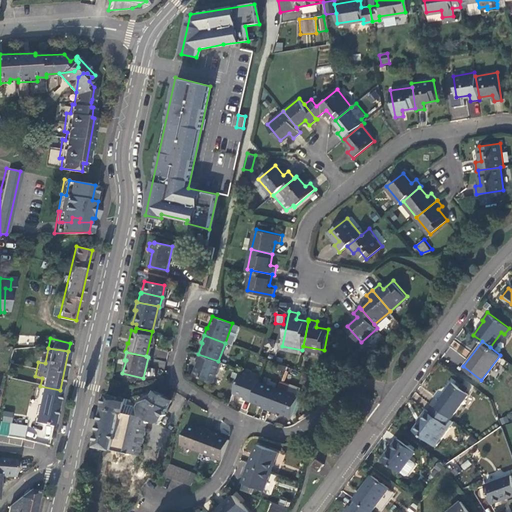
[(212,383),(220,362),(218,361),(198,354),(195,362),(197,363),(193,375),(212,383)]
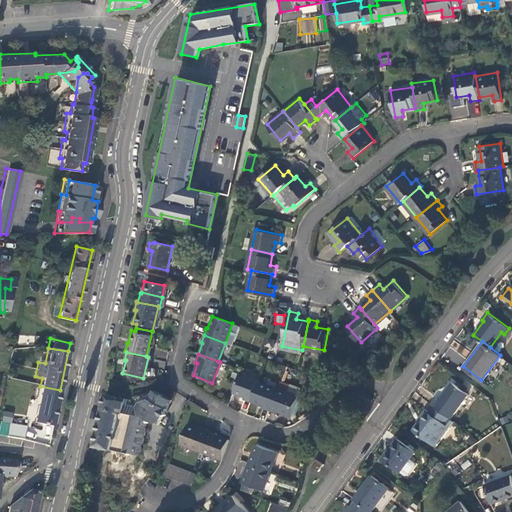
[(242,399),(250,402),(257,381),(258,380),(239,373),(232,393),(243,397),(242,399)]
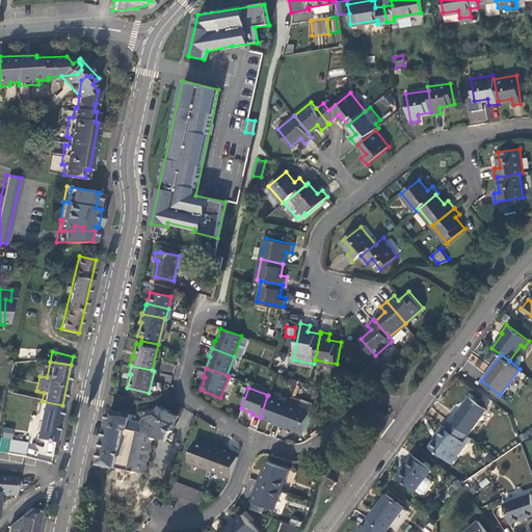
[(452,411),(448,419),(451,421),(466,431),(484,406),(469,395),(455,414),(452,411)]
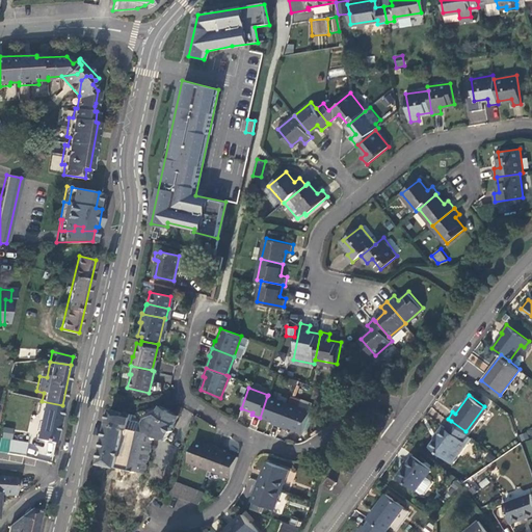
[(280,401),(267,396),(260,418),(270,421),(280,401)]
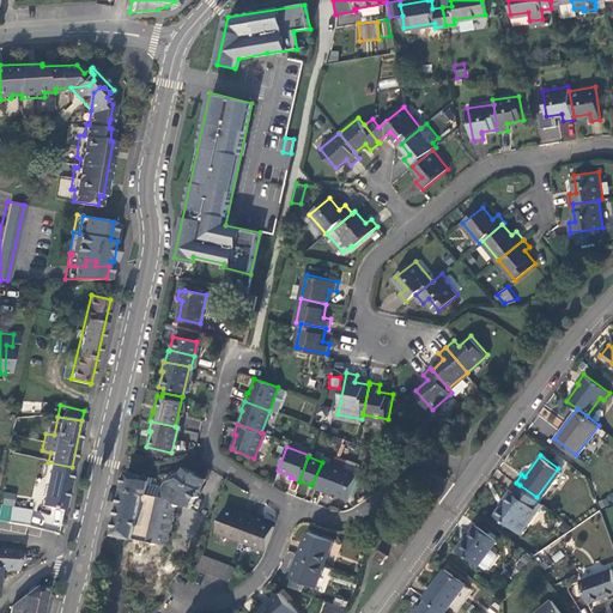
[(62,509),(72,467),(48,462),(40,504),(62,509)]
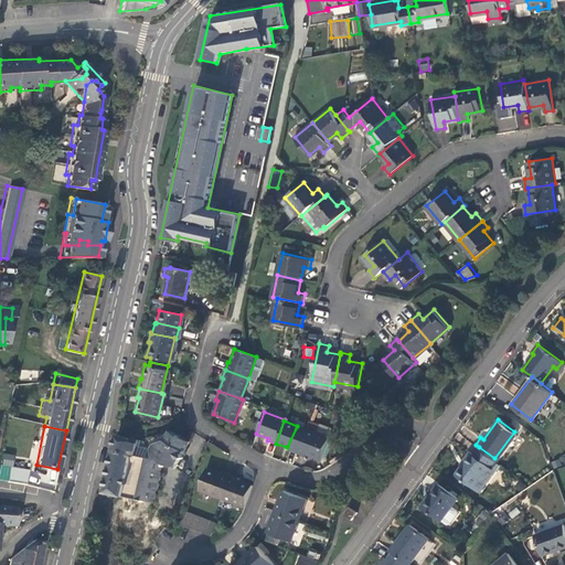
[(287,449),(296,452),(305,428),(297,426),(287,447),(287,449)]
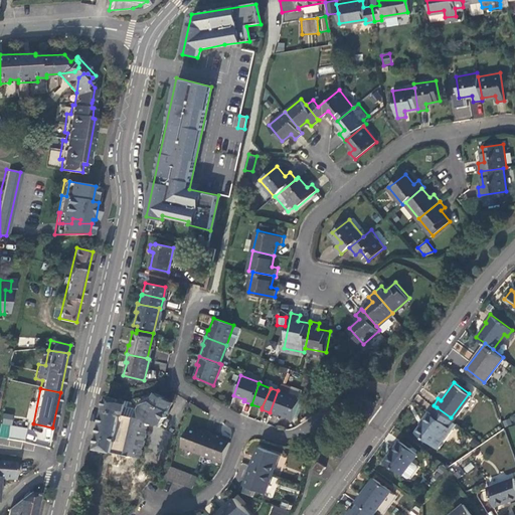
[(299,398),(278,390),(270,412),(277,415),(278,413),(291,418),(299,398)]
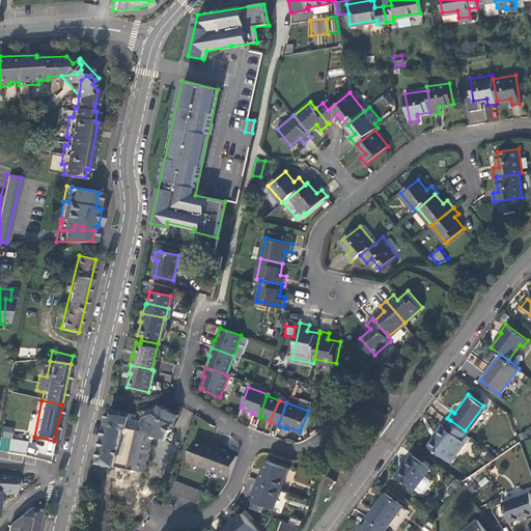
[(141,422),(128,419),(127,427),(140,430),(145,431),(150,434),(163,440),(176,415),(158,404),(154,414),(149,416),(148,419),(143,418),(141,420),(141,422)]
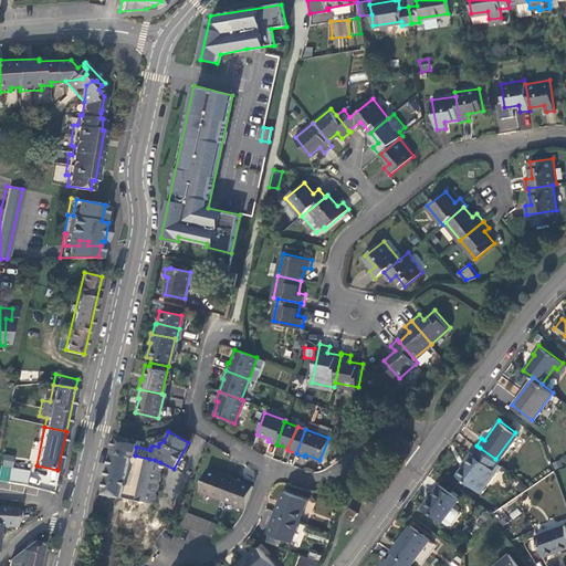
[(104,493),(121,498),(125,499),(142,502),(145,503),(146,500),(140,499),(146,473),(150,473),(150,471),(147,470),(149,459),(135,456),(136,447),(137,441),(116,436),(104,493)]
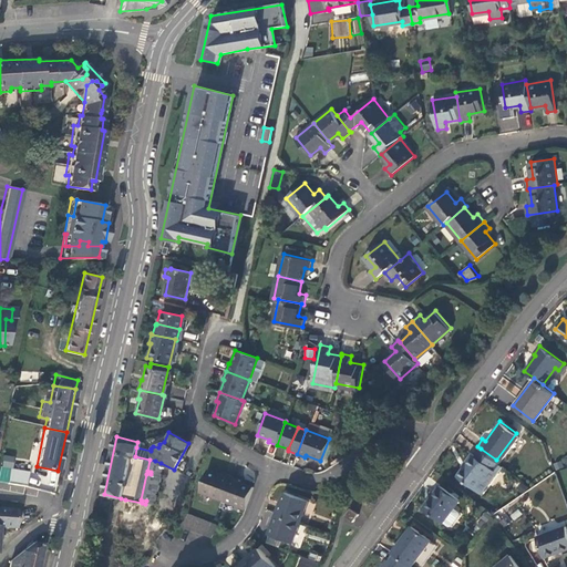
[(485,488),(503,465),(496,460),(481,449),(475,455),(472,453),(466,460),(468,461),(461,471),(485,488)]
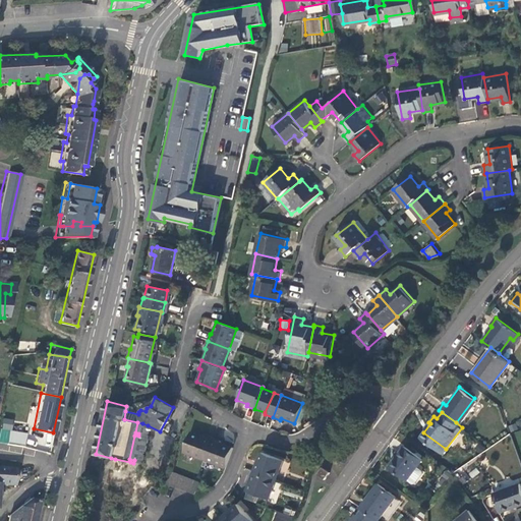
[(25,446),(29,424),(10,421),(8,444),(25,446)]
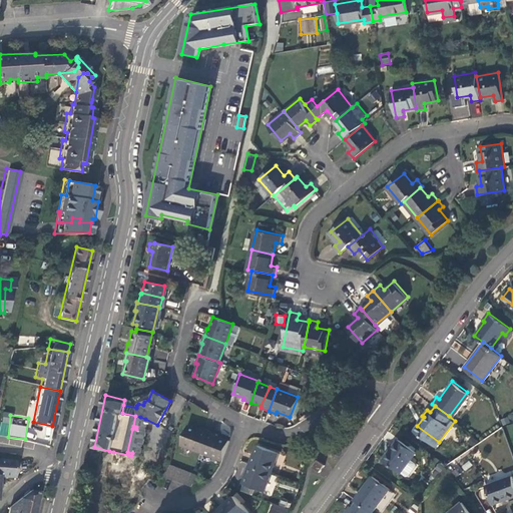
[(144,428),(145,419),(140,417),(139,427),(136,427),(136,429),(132,429),(127,452),(132,453),(131,456),(128,455),(125,466),(136,469),(140,446),(142,445),(145,429),(144,428)]
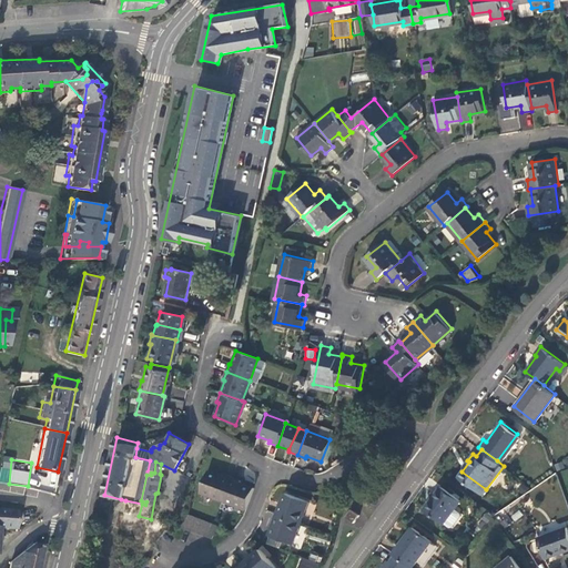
[(31,474),(29,486),(56,492),(60,473),(48,470),(47,477),(31,474)]
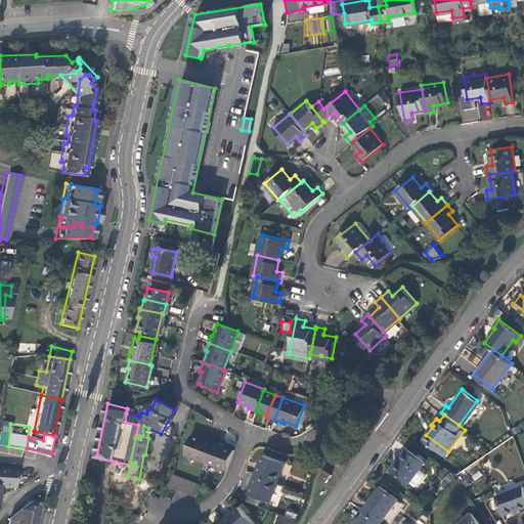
[(183,454),(187,455),(197,436),(191,434),(183,454)]
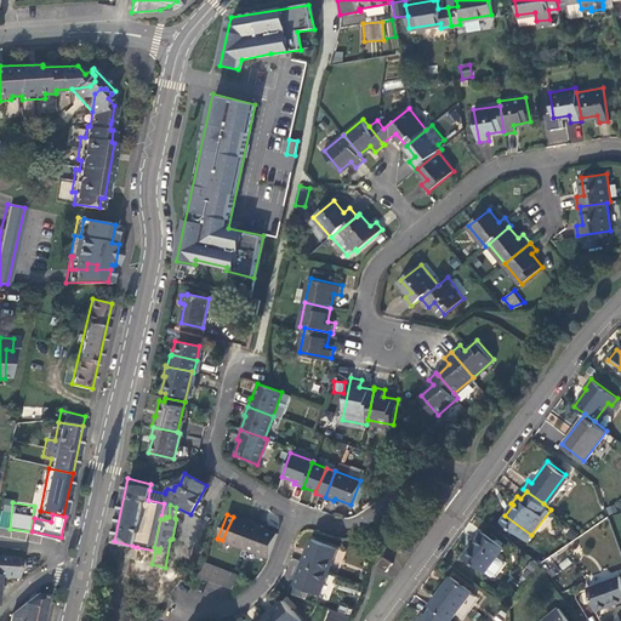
[(222,540),(243,547),(252,522),(243,518),(243,520),(233,517),(222,540)]
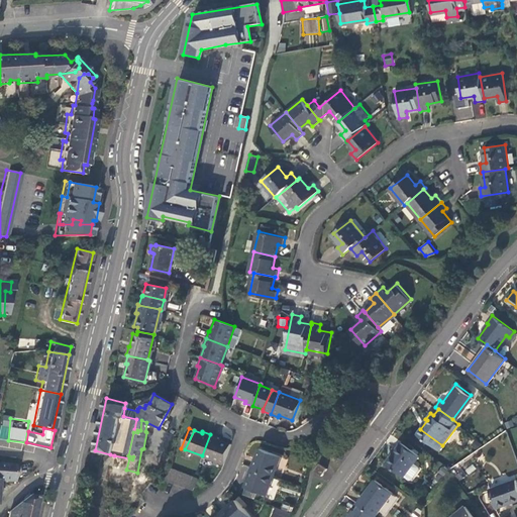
[(202,455),(222,462),(230,443),(217,438),(217,437),(210,434),(202,455)]
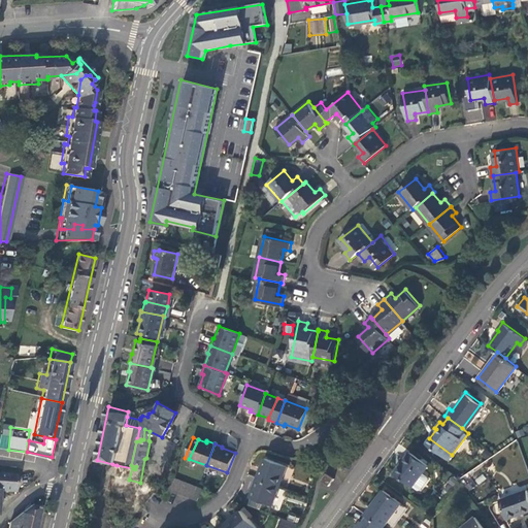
[(428,464),(409,451),(394,472),(413,486),(419,490),(421,489),(428,480),(428,476),(424,473),(424,471),(428,464)]
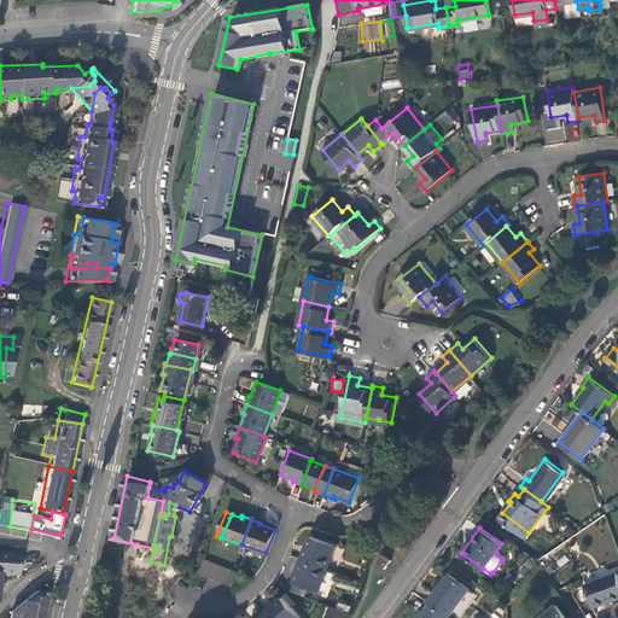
[(310,536),(301,559),(326,569),(334,546),(310,536)]
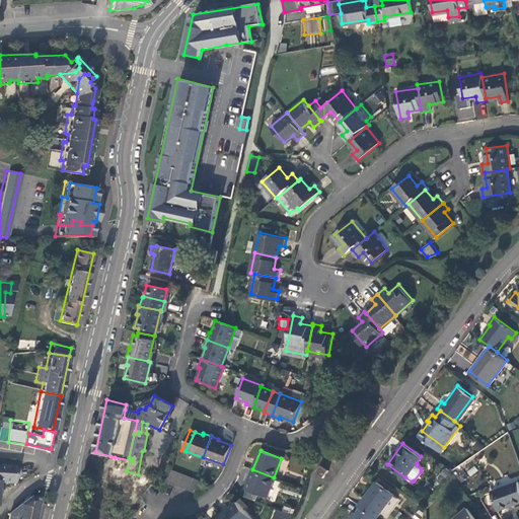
[(122,490),(127,471),(130,460),(115,457),(114,461),(105,488),(122,490)]
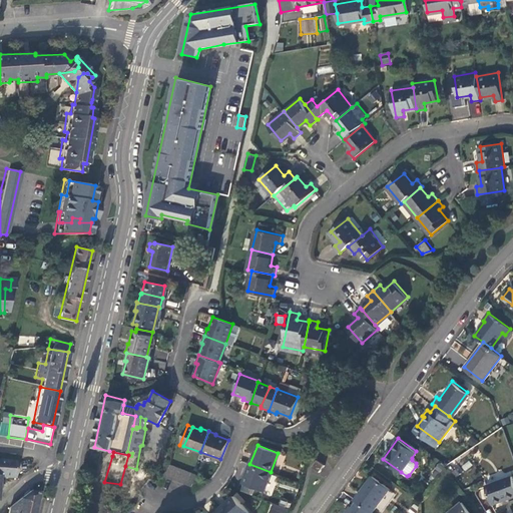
[(319,458),(314,464),(321,469),(326,462),(319,458)]
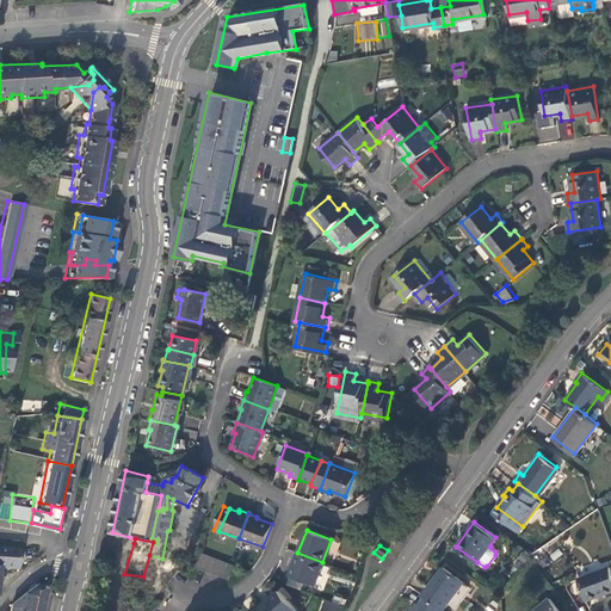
[(0,567),(16,568),(17,549),(0,548),(0,567)]
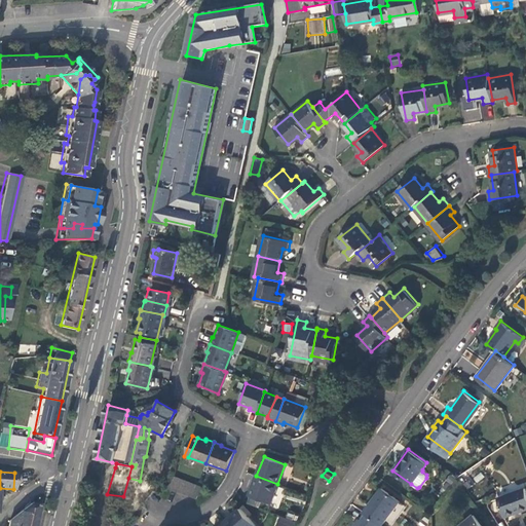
[(165,486),(173,489),(178,478),(173,476),(172,481),(165,486)]
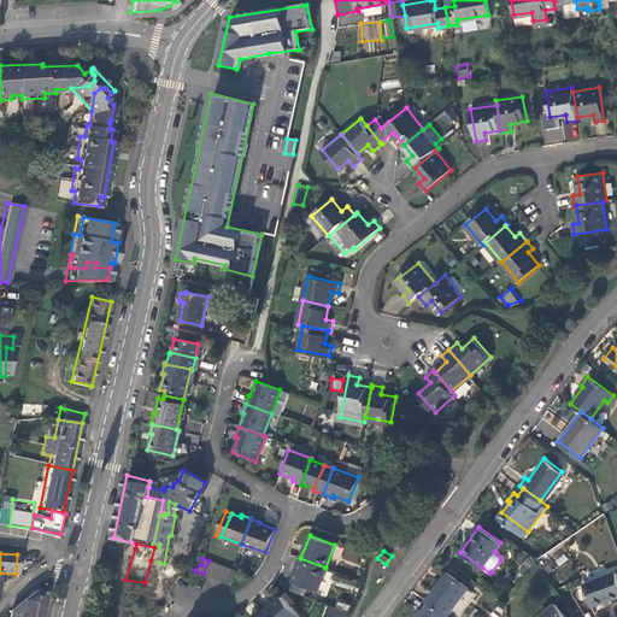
[(317,591),(325,568),(300,558),(292,581),(305,586),(317,591)]
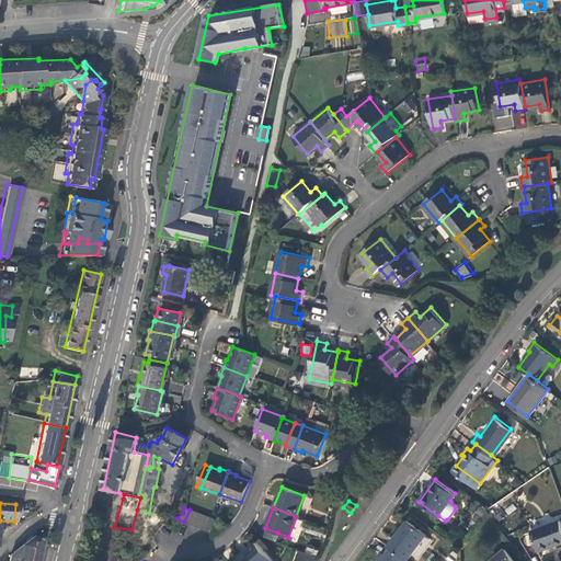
[(184,522),(206,530),(210,517),(190,510),(184,522)]
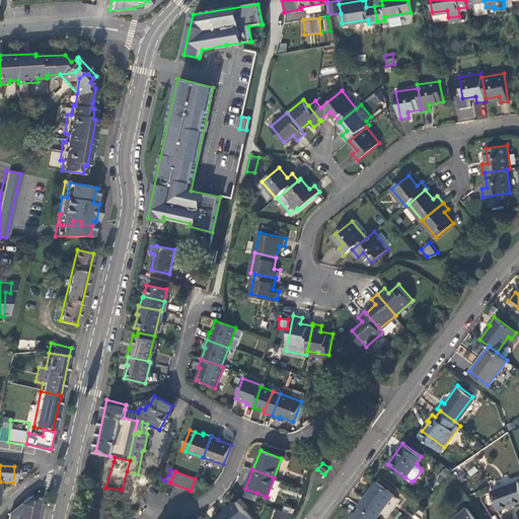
[(377,480),(360,505),(362,507),(376,518),(394,494),(377,480)]
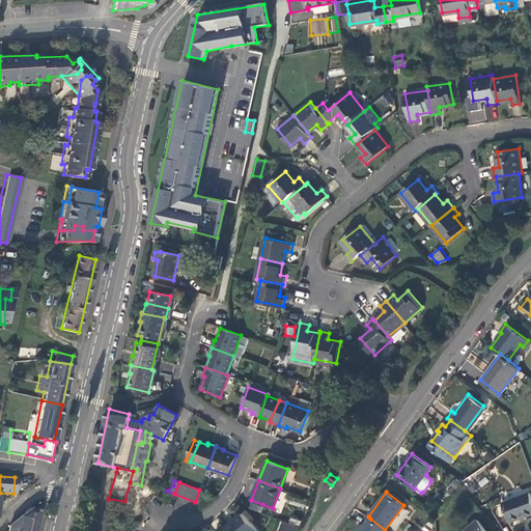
[(530,512),(530,494),(530,492),(503,501),(510,520),(530,512)]
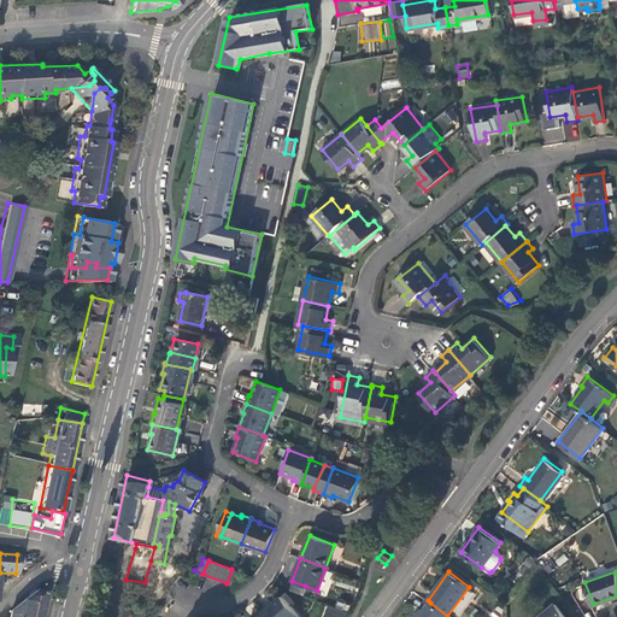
[(292,581),(288,589),(301,595),(305,586),(292,581)]
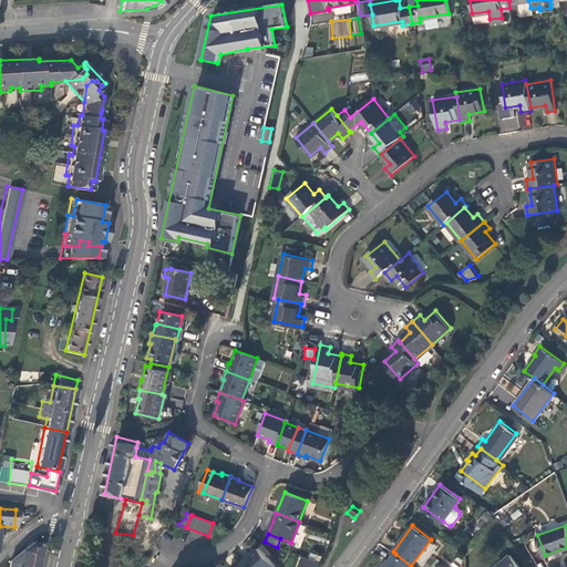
[(430,542),(422,553),(428,556),(435,546),(430,542)]
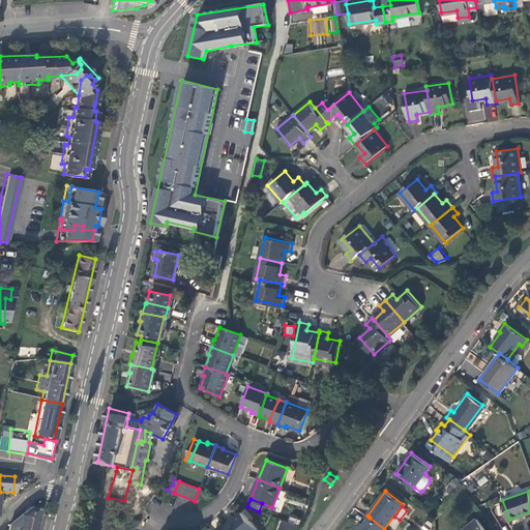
[(35,529),(40,509),(30,507),(9,523),(7,529),(35,529)]
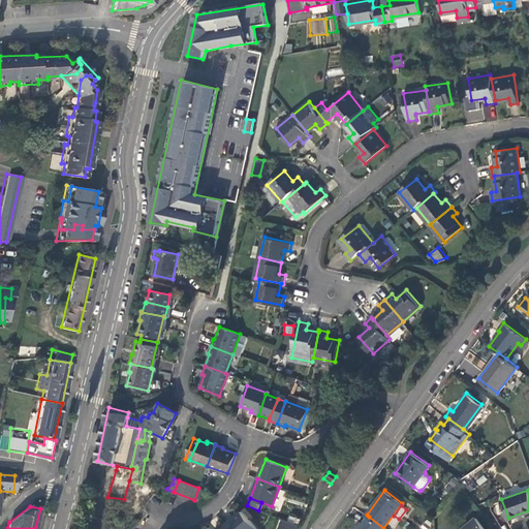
[(255,528),(241,512),(225,526),(227,528),(255,528)]
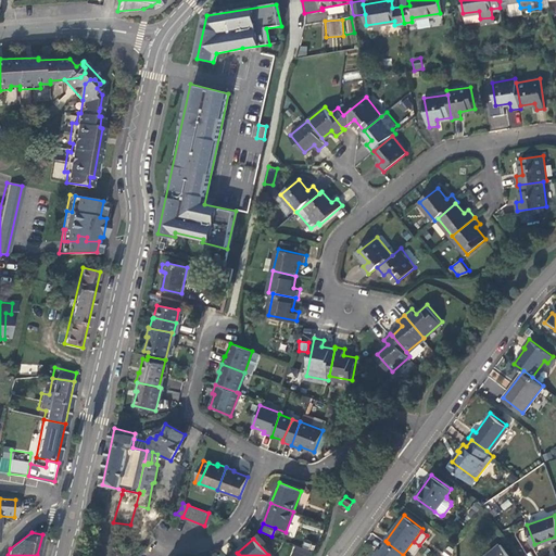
[(405,555),(403,555),(388,543),(382,550),(380,547),(374,555),(405,555)]
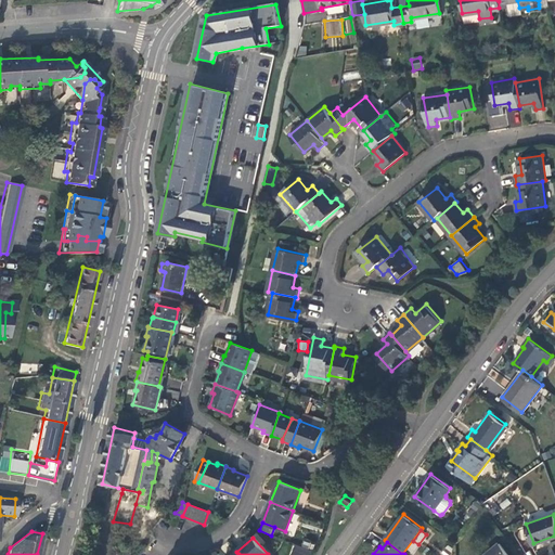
[(510,554),(500,542),(483,554),(510,554)]
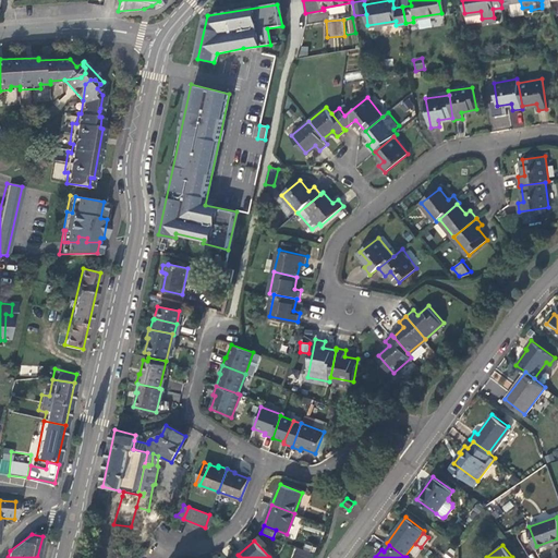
[(291,557),(308,557),(311,554),(295,547),(291,557)]
